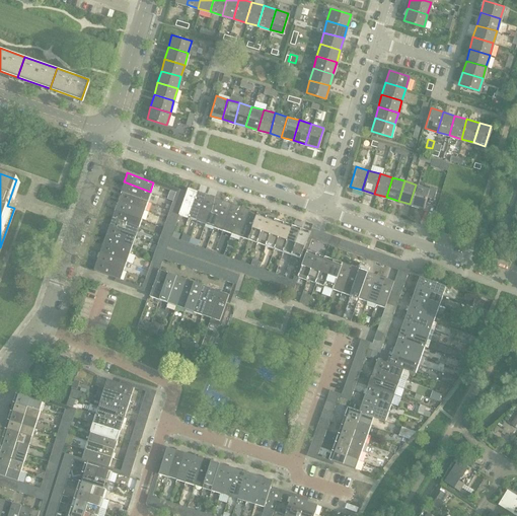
[(150,192),(124,181),(121,191),(147,200),(150,192)]
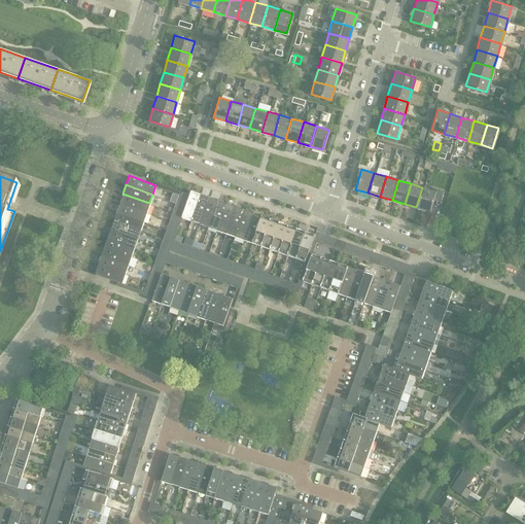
[(434,190),(422,187),(416,207),(428,211),(434,190)]
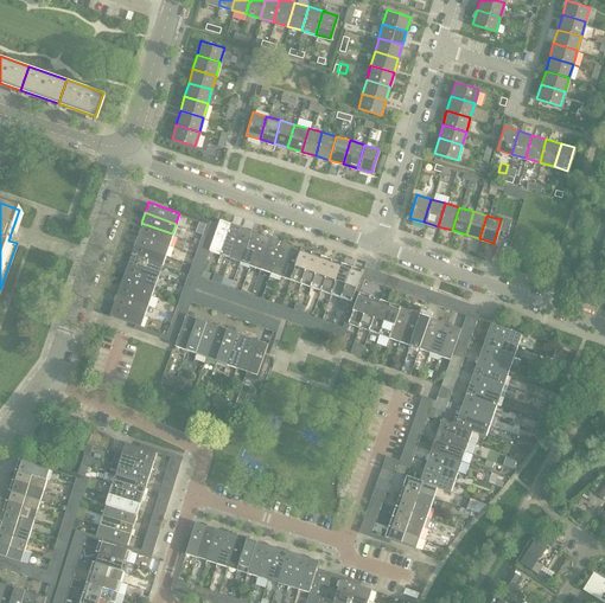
[(229,222),(218,218),(208,249),(218,252),(229,222)]
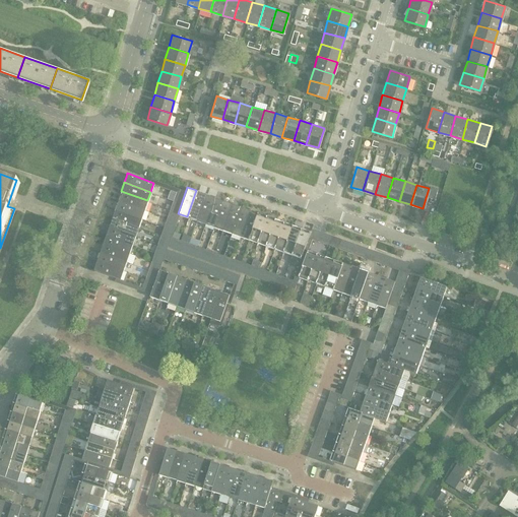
[(205,193),(196,190),(187,216),(196,219),(205,193)]
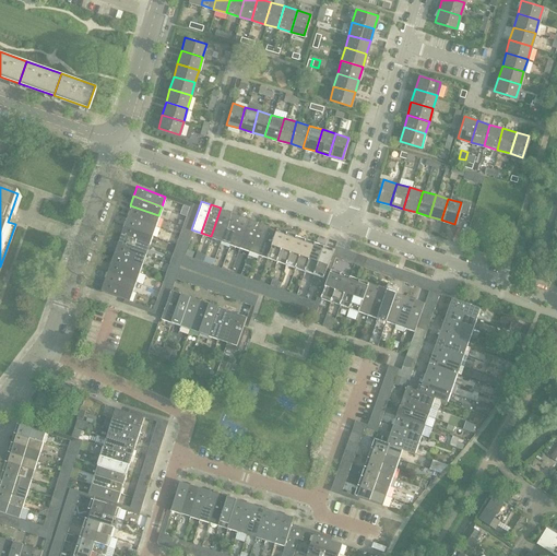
[(158,215),(130,205),(127,214),(155,224),(158,215)]
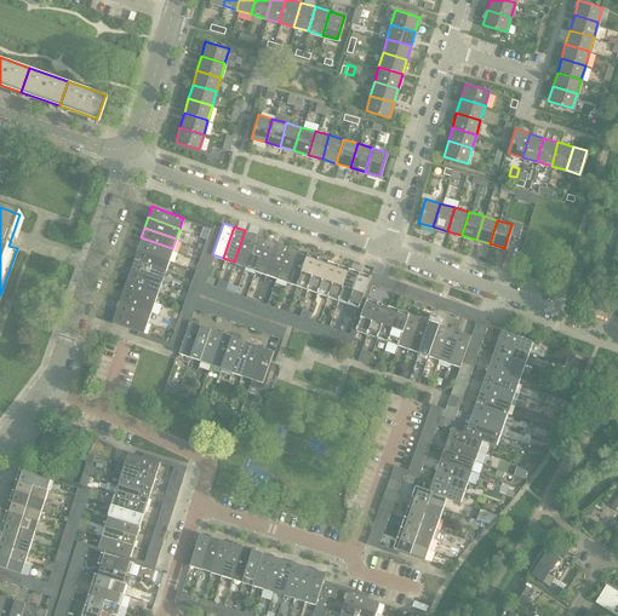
[(216,230),(209,228),(206,236),(213,239),(216,230)]
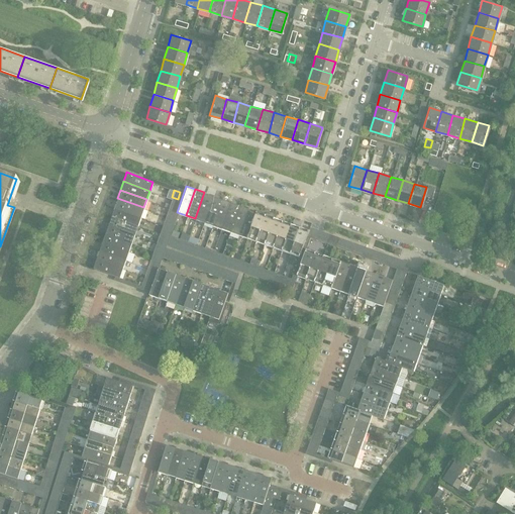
[(213,195),(204,192),(195,218),(203,221),(213,195)]
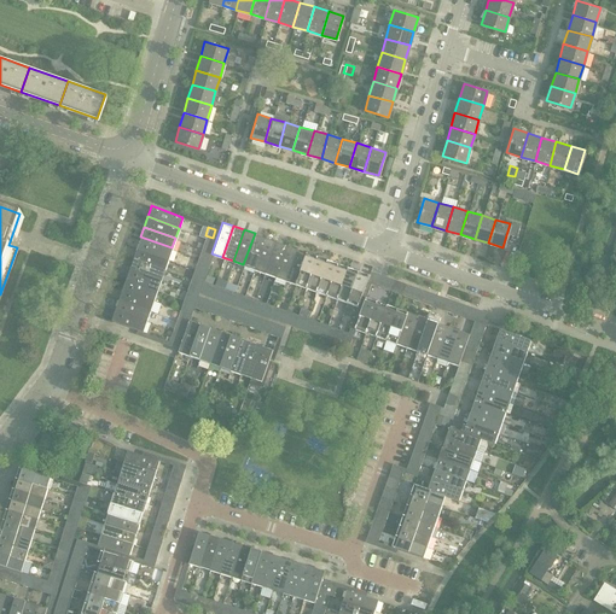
[(265,237),(255,233),(243,264),(254,268),(265,237)]
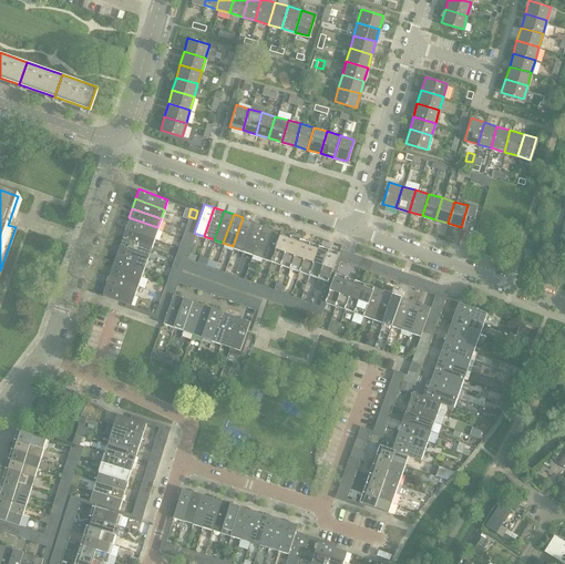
[(157,227),(129,217),(125,227),(154,237),(157,227)]
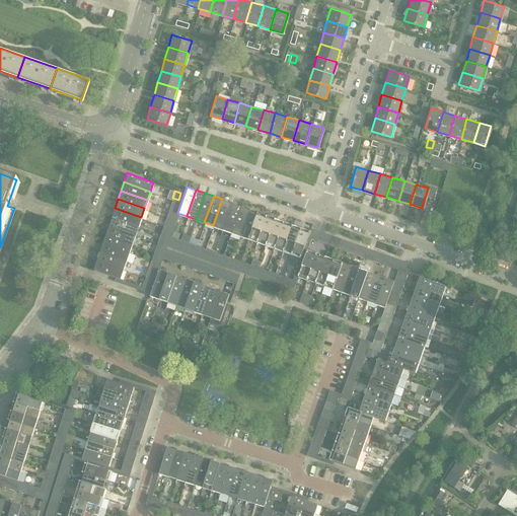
[(231,202),(222,199),(213,225),(221,228),(231,202)]
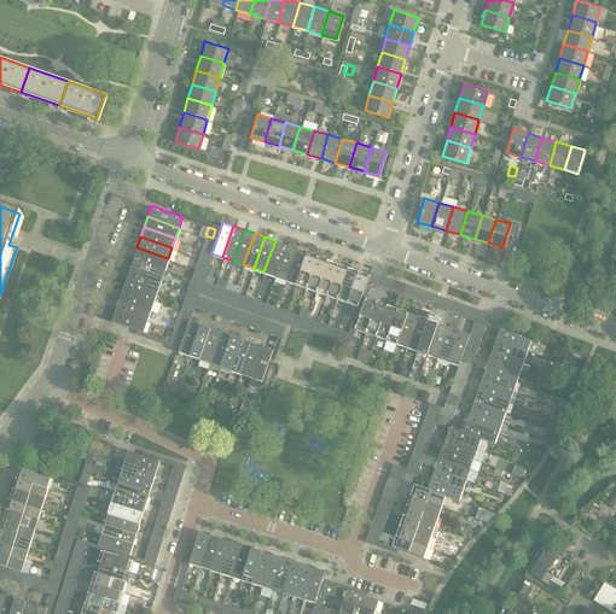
[(204,239),(201,247),(208,250),(211,241),(204,239)]
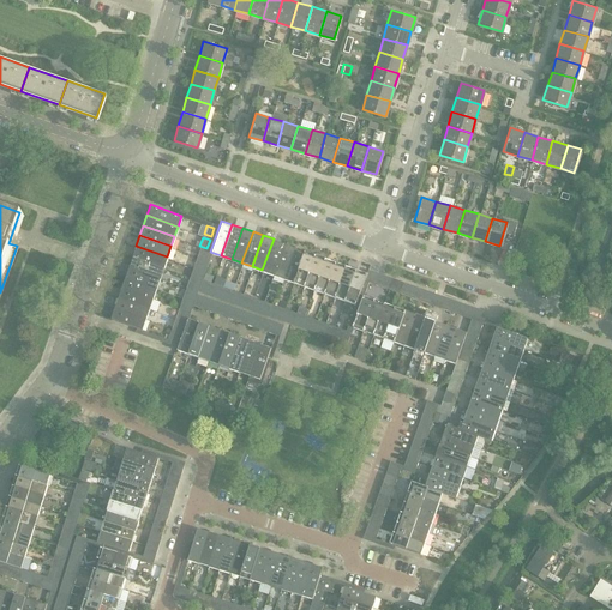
[(283,242),(274,239),(262,270),(273,273),(283,242)]
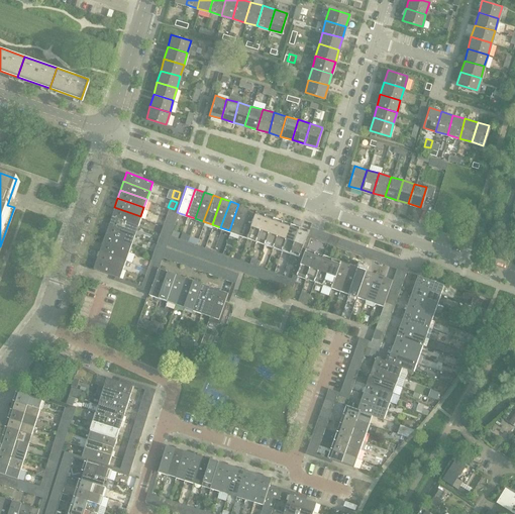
[(247,208),(238,204),(229,230),(238,233),(247,208)]
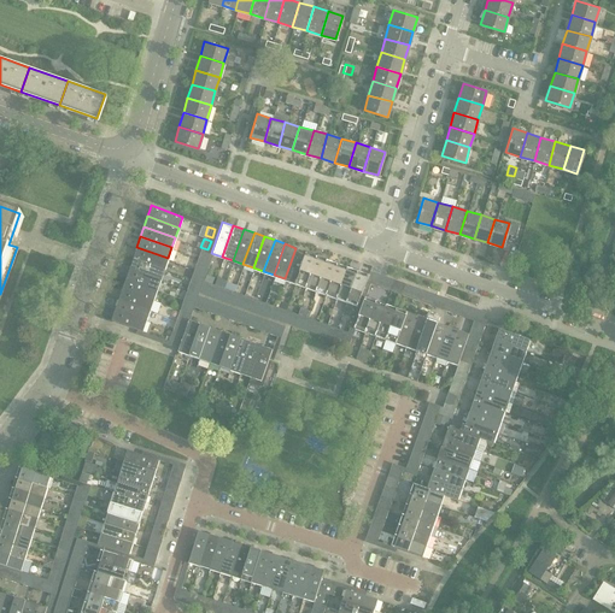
[(168,258),(136,247),(133,257),(164,267),(168,258)]
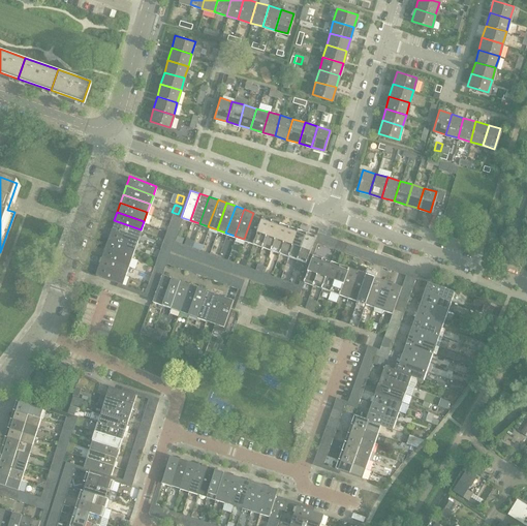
[(178,214),(172,212),(169,219),(176,221),(178,214)]
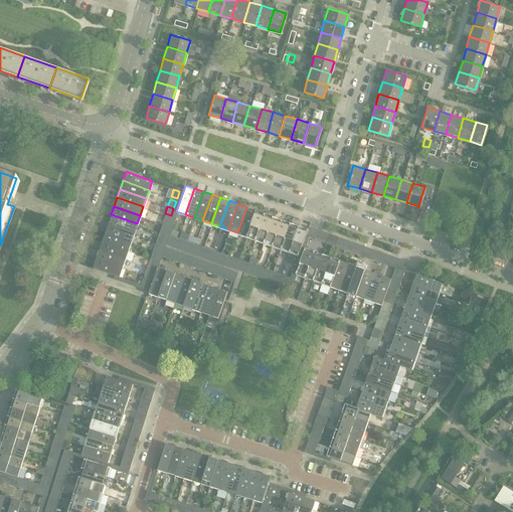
[(254,209),(246,207),(237,232),(245,235),(254,209)]
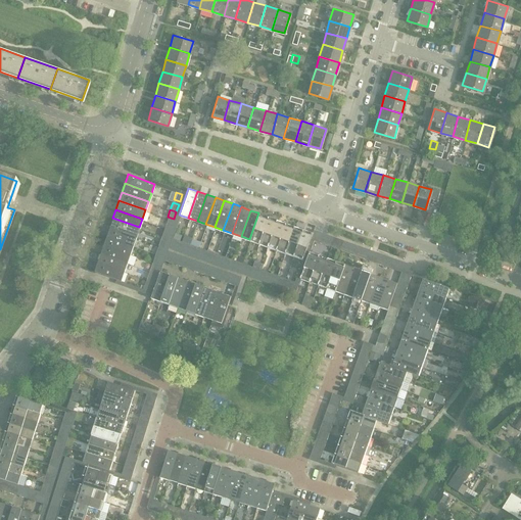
[(268,216),(258,213),(249,239),(257,242),(268,216)]
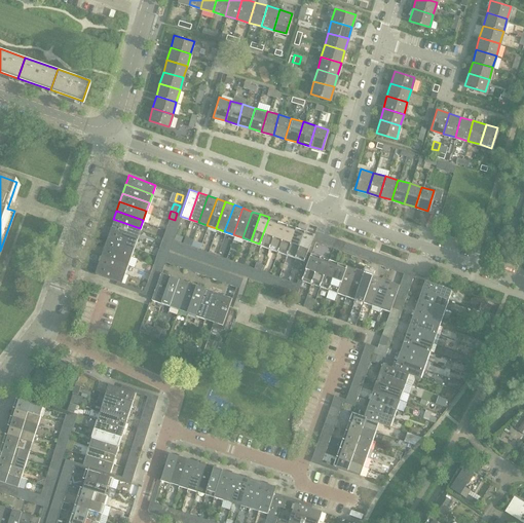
[(277,221),(269,217),(259,244),(268,248),(277,221)]
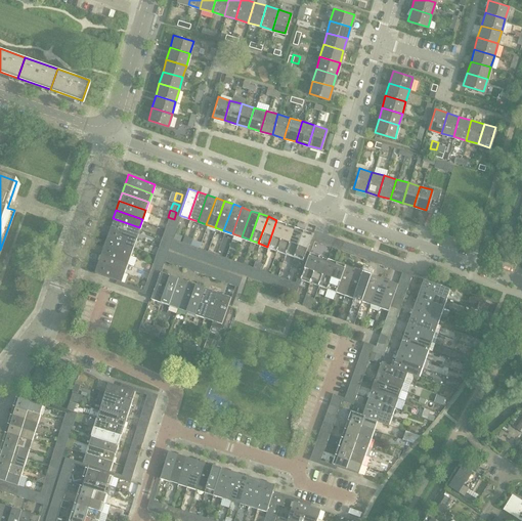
[(139,227),(113,218),(110,227),(136,236),(139,227)]
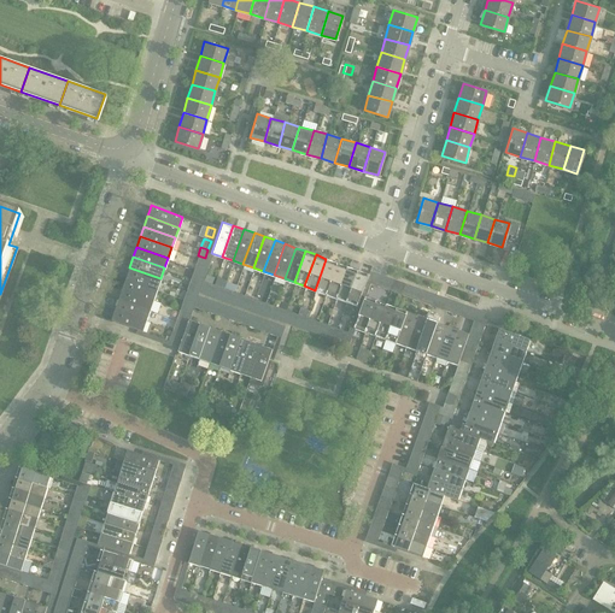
[(197,259),(193,267),(200,270),(204,261),(197,259)]
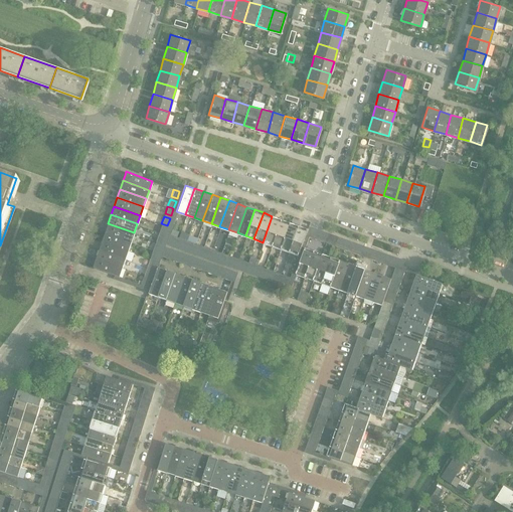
[(281,219),(272,216),(263,242),(271,244),(281,219)]
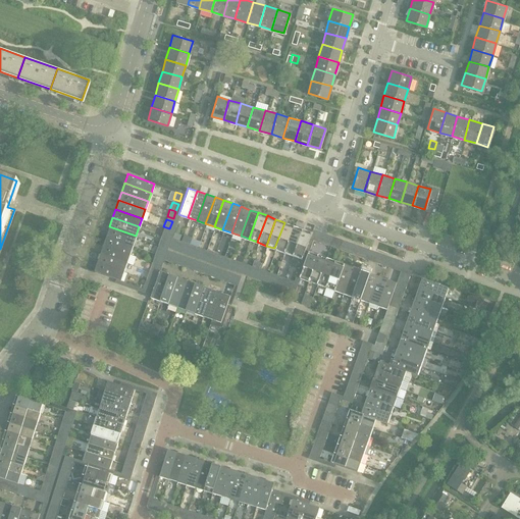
[(293,224),(284,222),(274,248),(282,251),(293,224)]
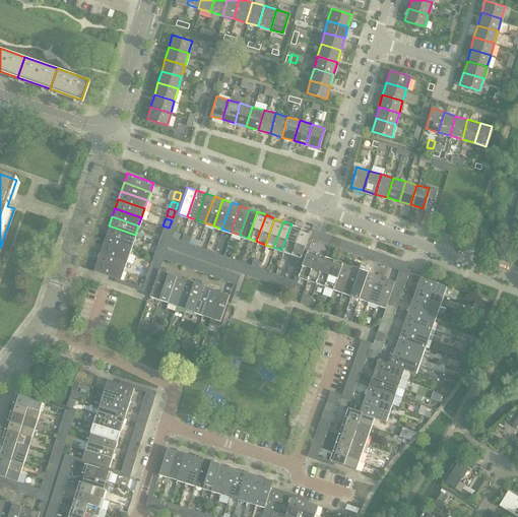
[(301,228),(292,223),(281,250),(290,254),(301,228)]
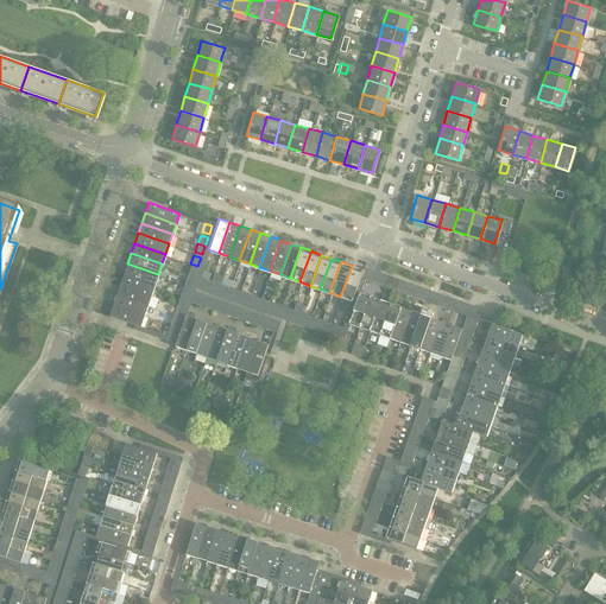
[(158,274),(127,264),(124,273),(155,284),(158,274)]
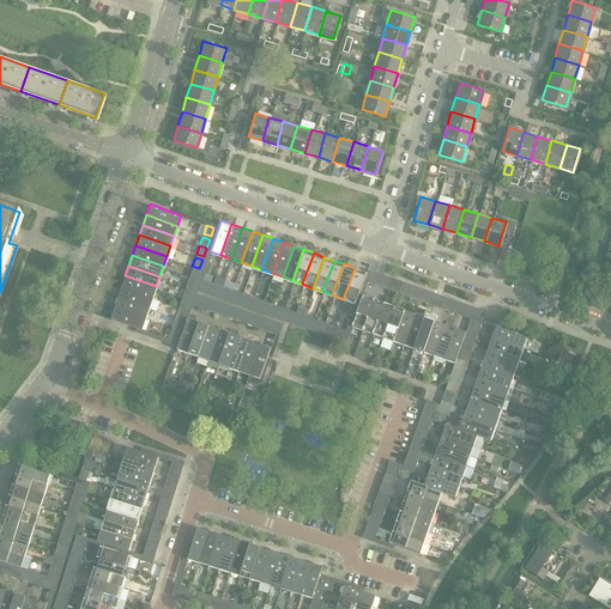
[(199,268),(192,266),(189,274),(197,276),(199,268)]
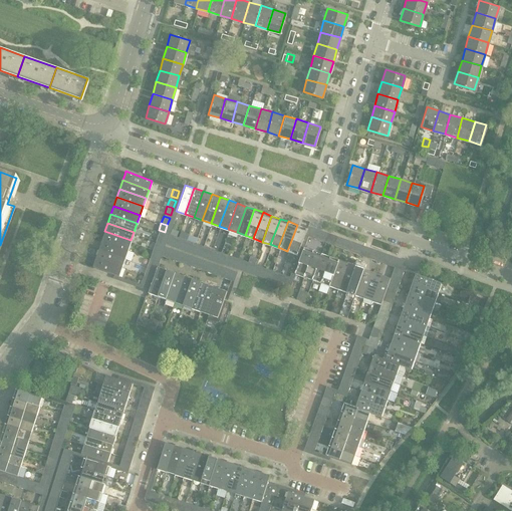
[(305,228),(297,225),(287,251),(296,254),(305,228)]
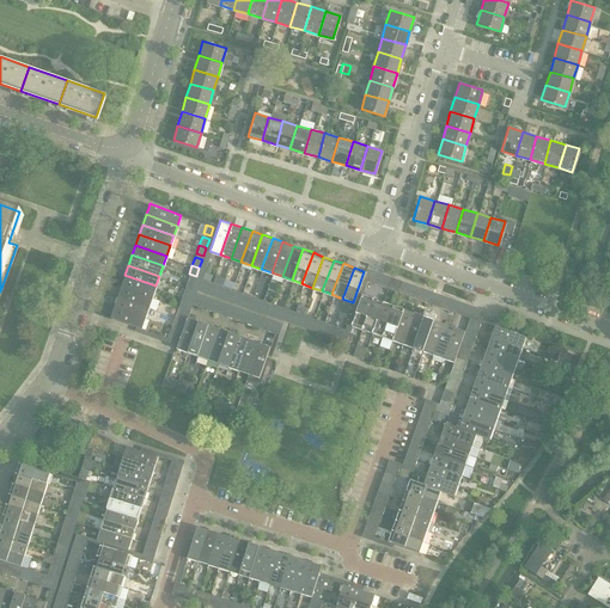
[(377,276),(368,272),(366,280),(374,283),(377,276)]
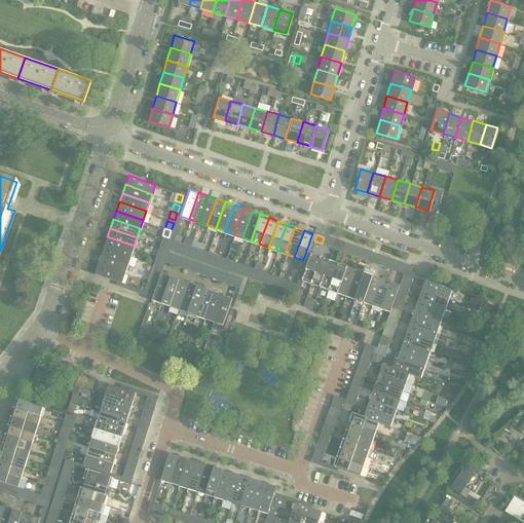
[(134,246),(107,236),(104,246),(131,255),(134,246)]
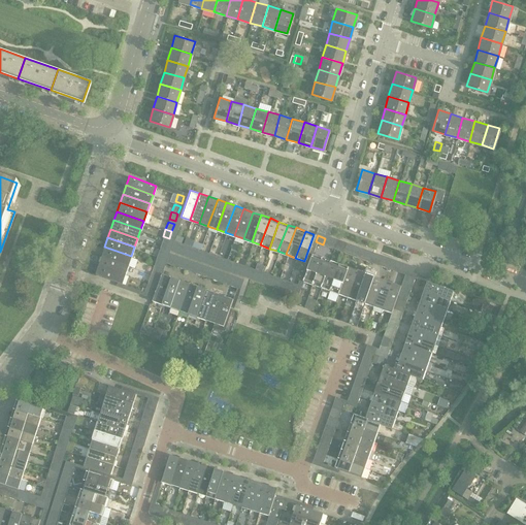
[(162,239),(159,245),(165,249),(168,241),(162,239)]
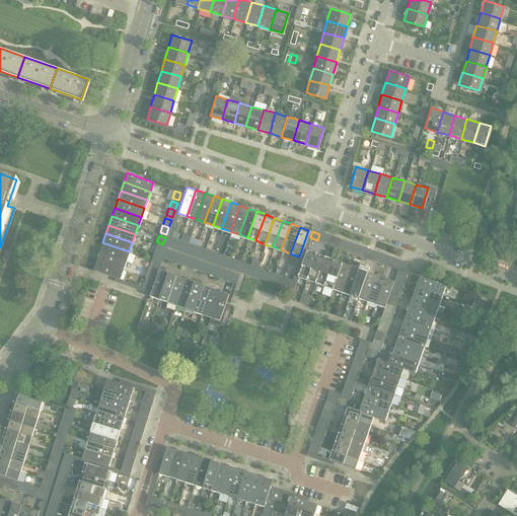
[(177,237),(170,235),(168,241),(175,243),(177,237)]
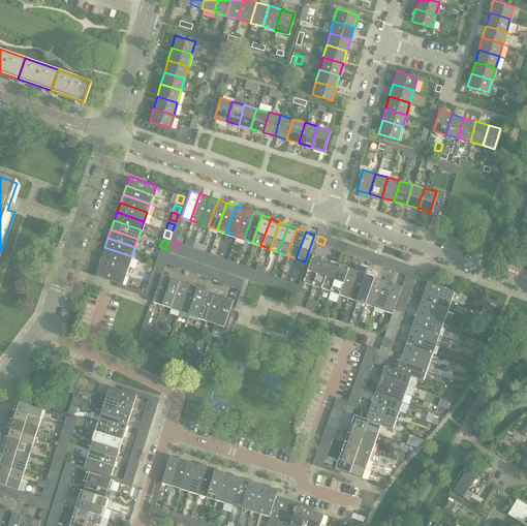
[(337,242),(330,240),(327,246),(334,248),(337,242)]
